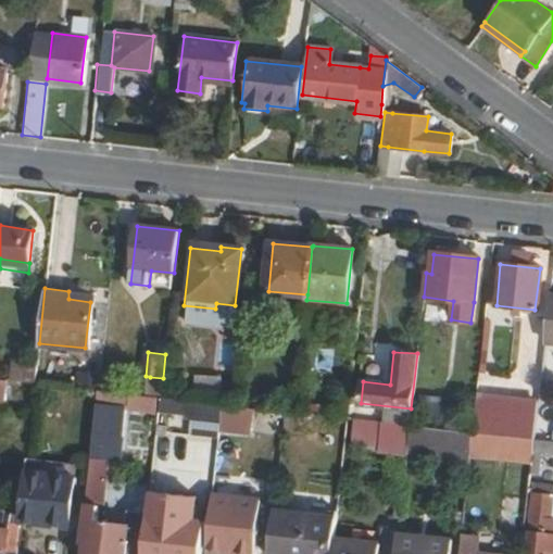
[(34,378),(35,361),(9,360),(9,377),(34,378)]
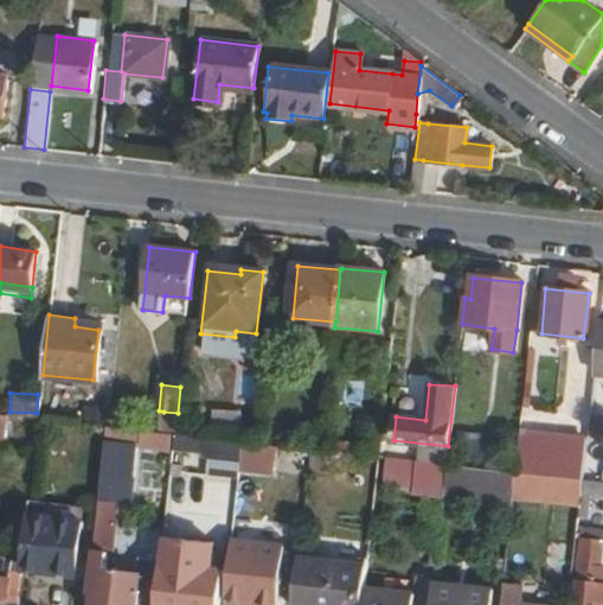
[(164,412),(161,434),(175,435),(178,413),(164,412)]
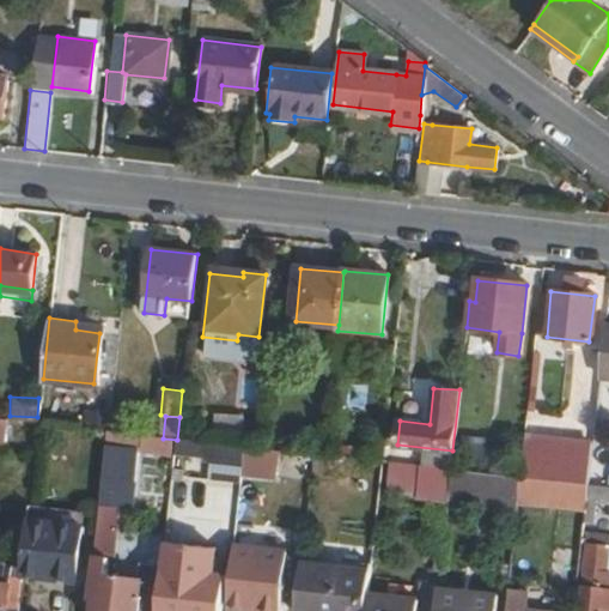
[(524,437),(519,477),(588,485),(592,445),(524,437)]
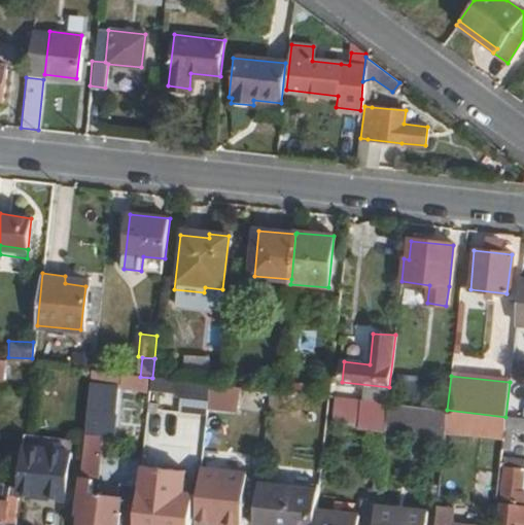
[(152,378),(150,390),(175,392),(176,380),(152,378)]
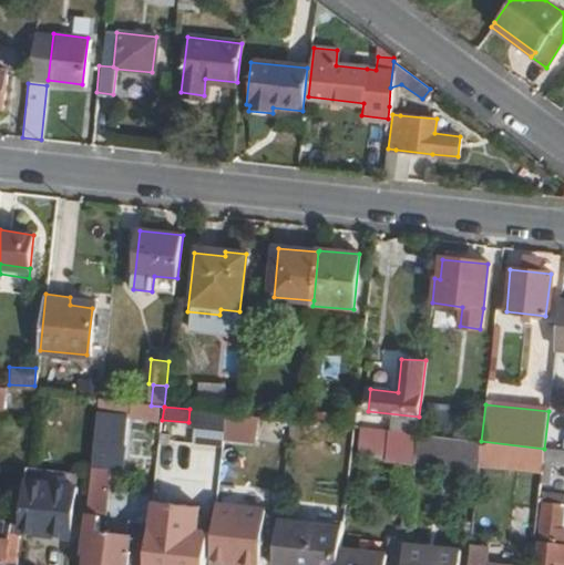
[(227,413),(225,428),(288,433),(290,420),(243,415),(227,413)]
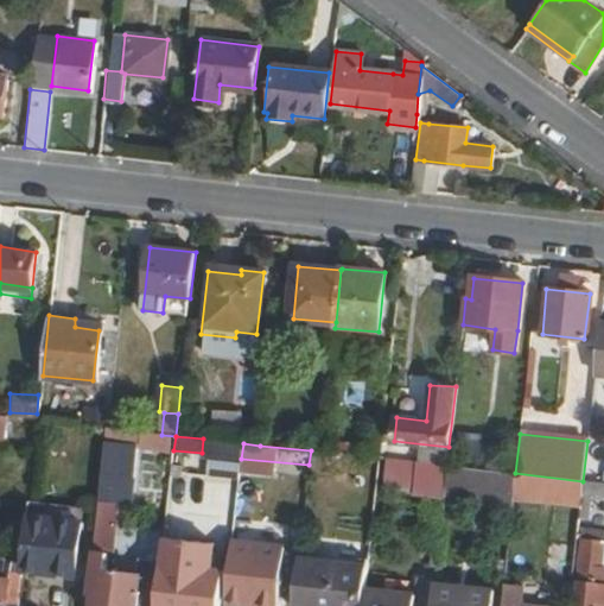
[(446,466),(444,485),(452,485),(513,492),(515,473),(446,466)]
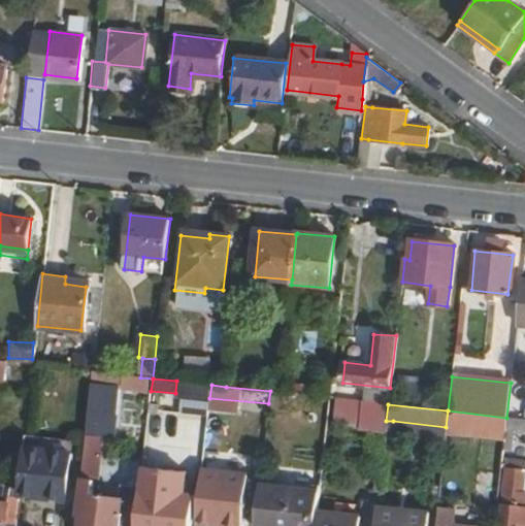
[(88,409),(79,488),(92,489),(98,432),(107,434),(110,413),(88,409)]
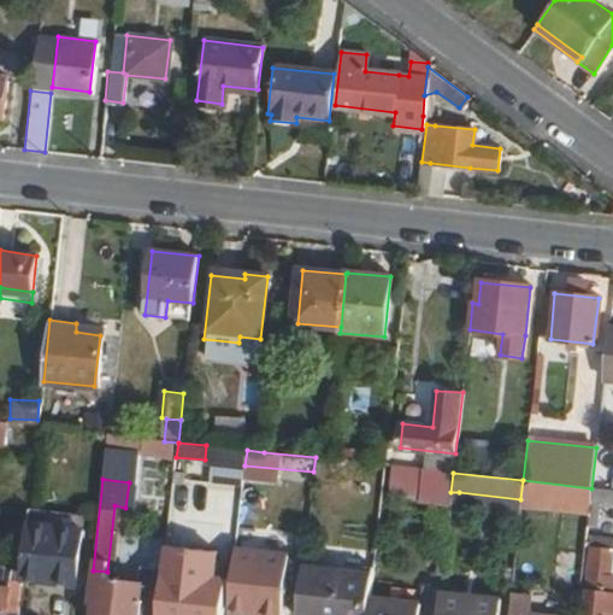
[(523,480),(520,499),(570,505),(589,507),(591,488),(523,480)]
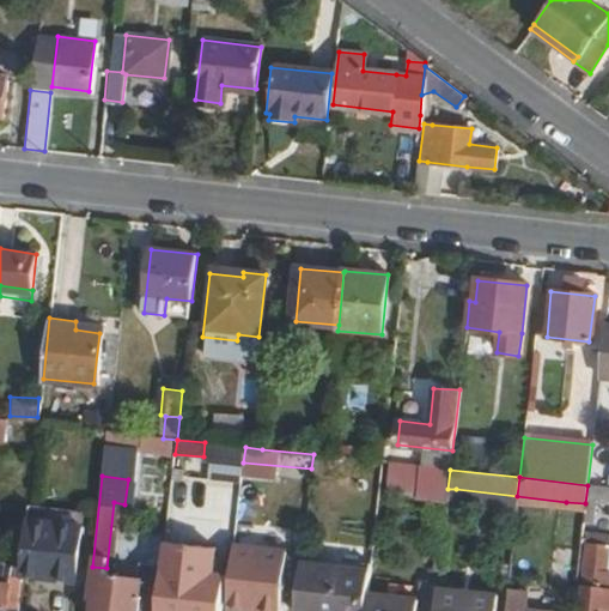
[(448,489),(446,502),(455,502),(456,489),(448,489)]
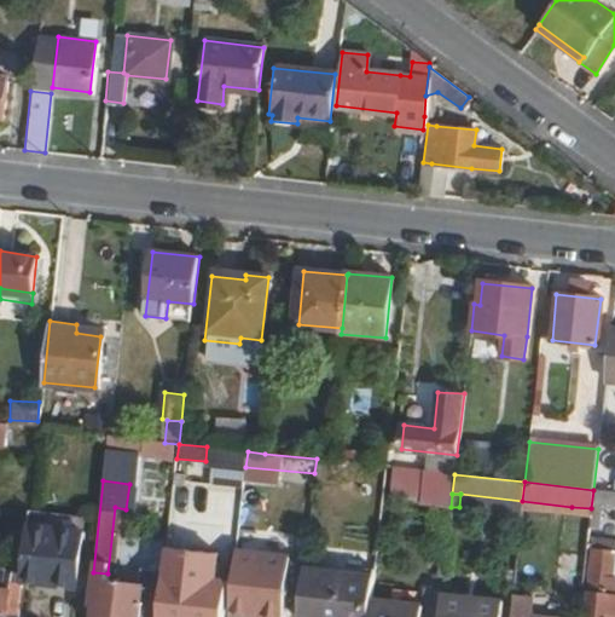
[(572,507),(568,536),(589,537),(591,508),(572,507)]
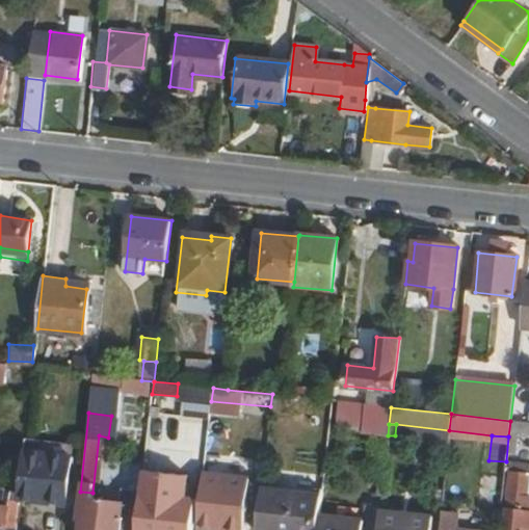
[(24,450),(19,496),(65,501),(70,455),(24,450)]
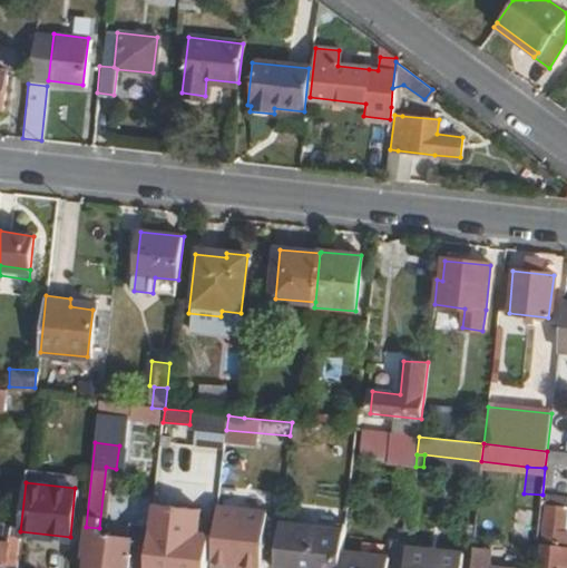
[(566,489),(548,488),(538,567),(566,567),(566,532),(564,532),(566,498),(566,489)]
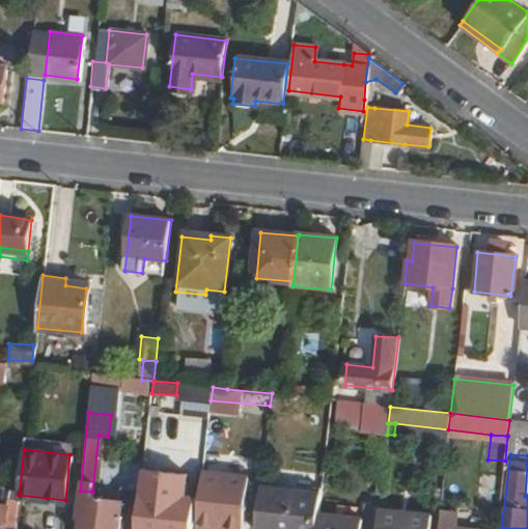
[(213,470),(210,500),(241,504),(244,474),(213,470)]
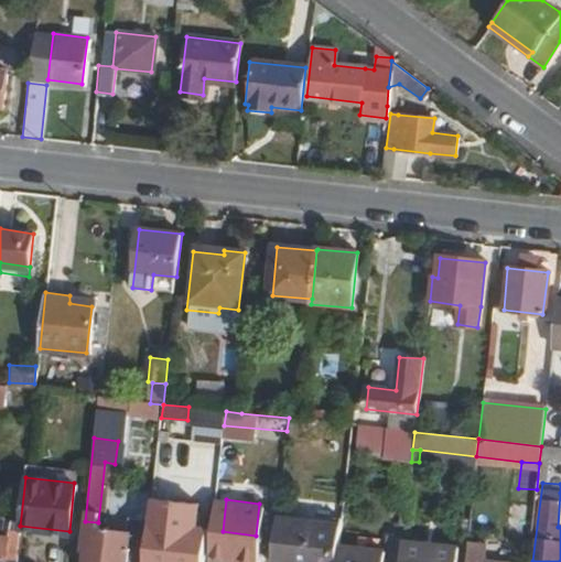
[(0,531),(8,532),(8,525),(9,515),(0,514),(0,531)]
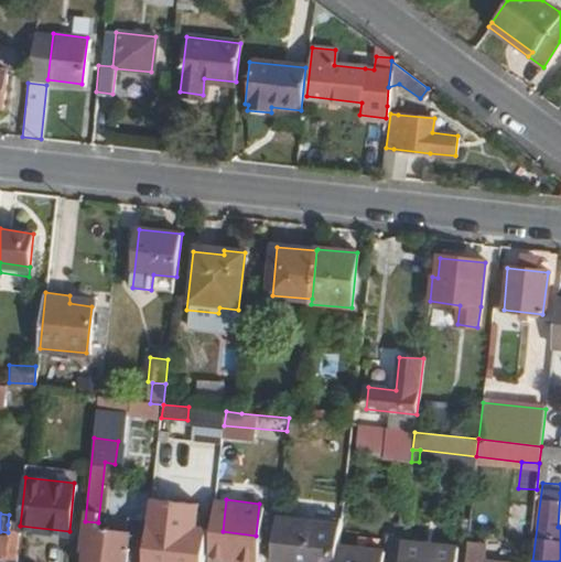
[(278,517),(272,561),(336,561),(338,544),(342,523),(278,517)]
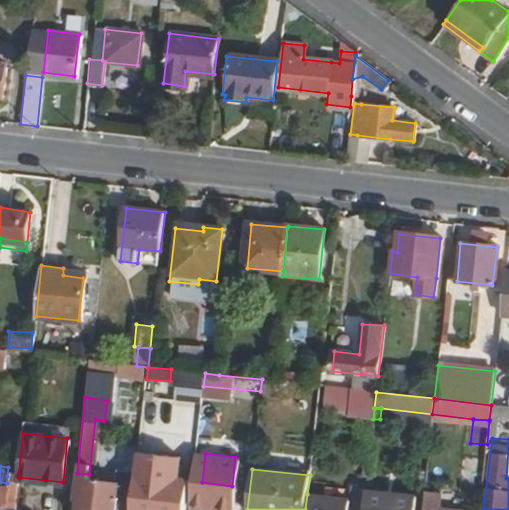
[(135,474),(131,509),(183,509),(187,480),(135,474)]
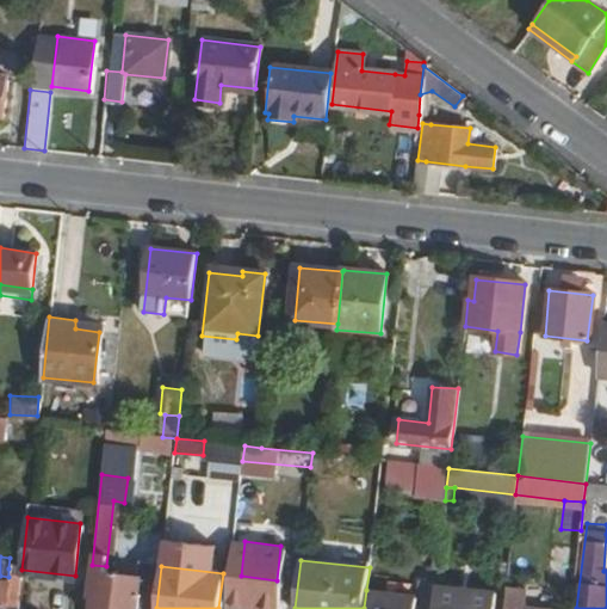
[(0,602),(18,604),(22,571),(8,568),(8,577),(0,576),(0,602)]
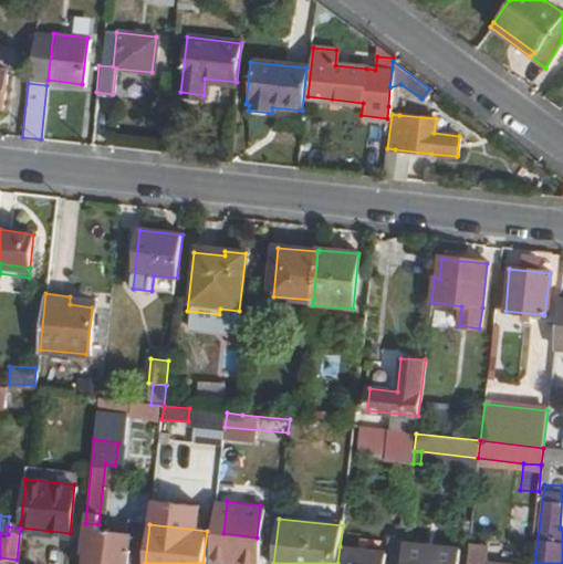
[(90,530),(85,563),(127,563),(131,533),(90,530)]
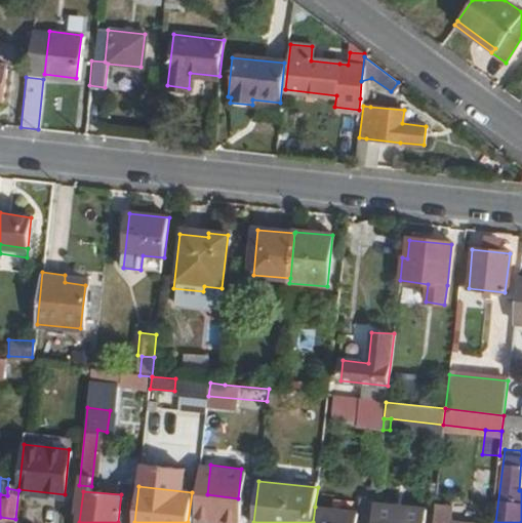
[(438,503),(435,522),(480,522),(449,519),(450,504),(438,503)]
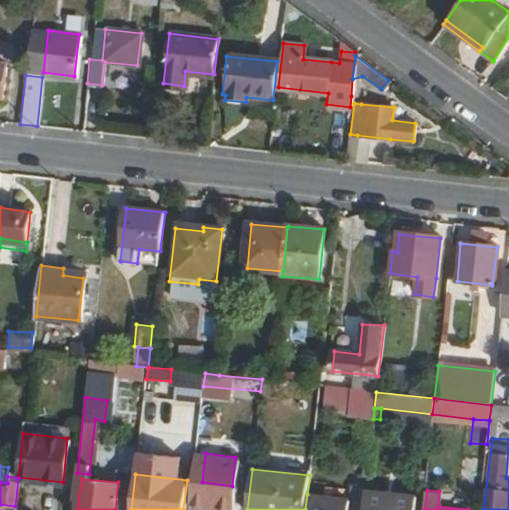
[(305,509),(362,509),(364,500),(307,494),(305,509)]
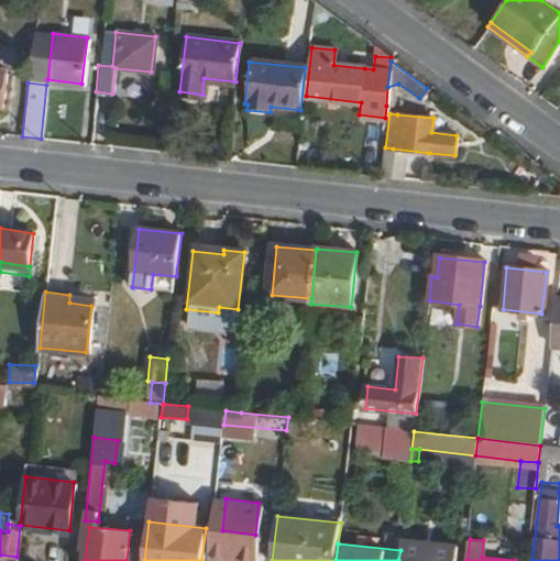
[(401,550),(398,560),(449,560),(423,559),(424,550),(401,548),(401,550)]
